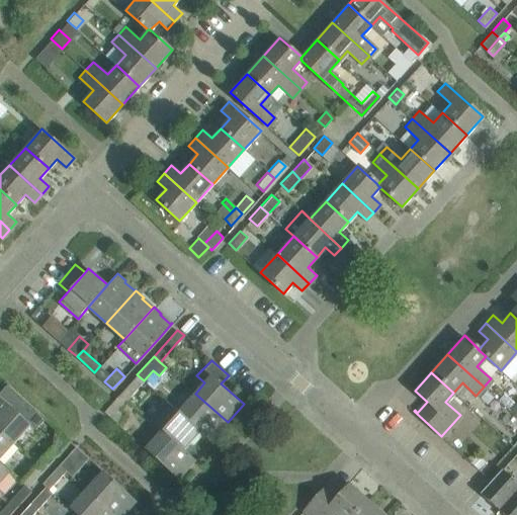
[(126,399),(144,380),(137,374),(120,393),(126,399)]
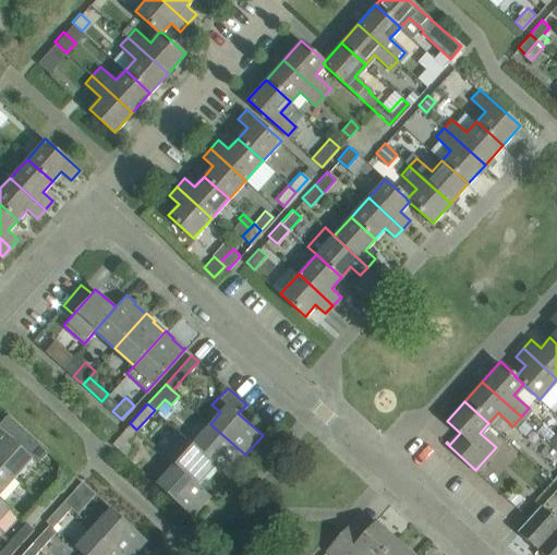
[(521,417),(515,424),(522,431),(529,423),(521,417)]
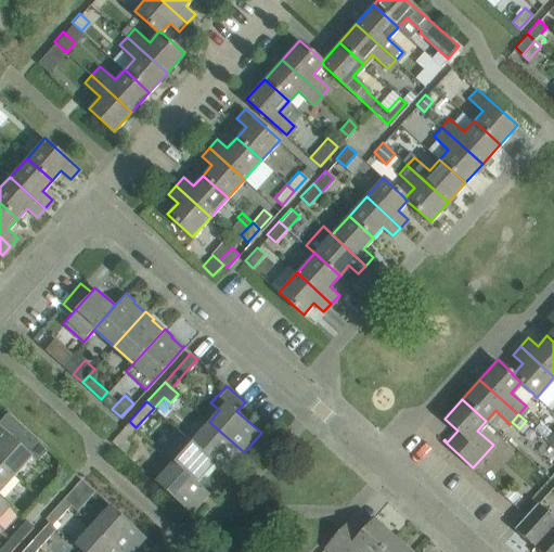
[(244,452),(209,422),(191,441),(214,462),(226,473),(233,464),(232,463),(242,452),(243,453),(244,452)]
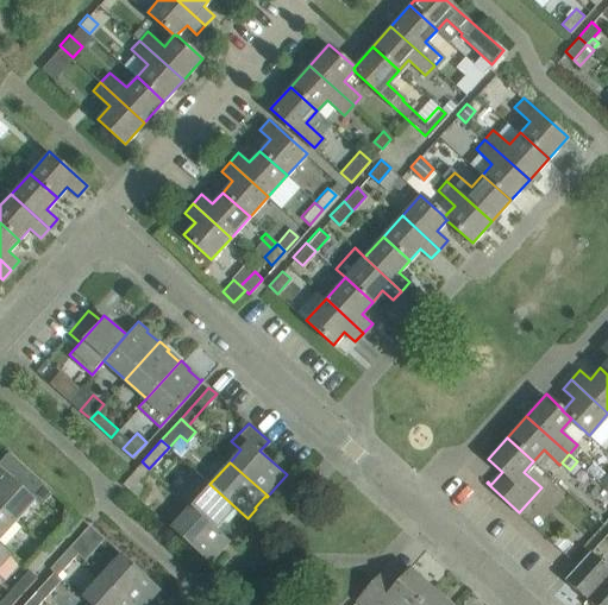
[(36,498),(0,465),(0,503),(17,518),(36,498)]
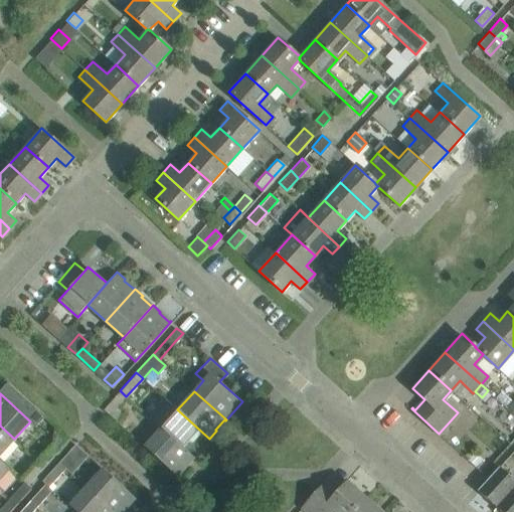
[(198,429),(177,409),(166,398),(149,416),(160,428),(161,427),(182,447),(182,446),(183,446),(198,429)]
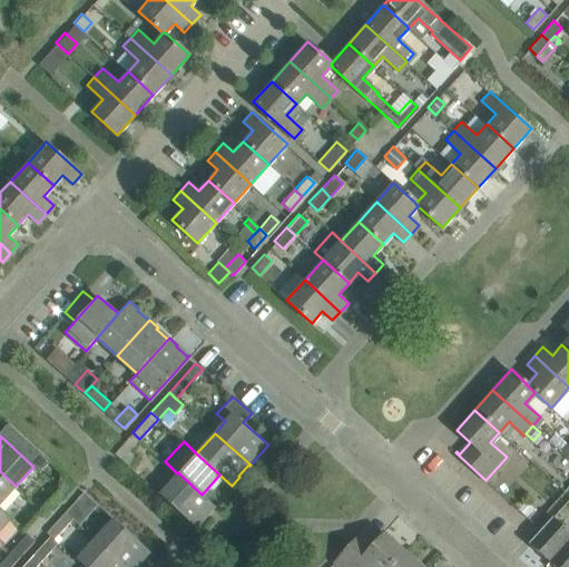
[(136,456),(130,450),(123,443),(115,452),(128,465),(136,456)]
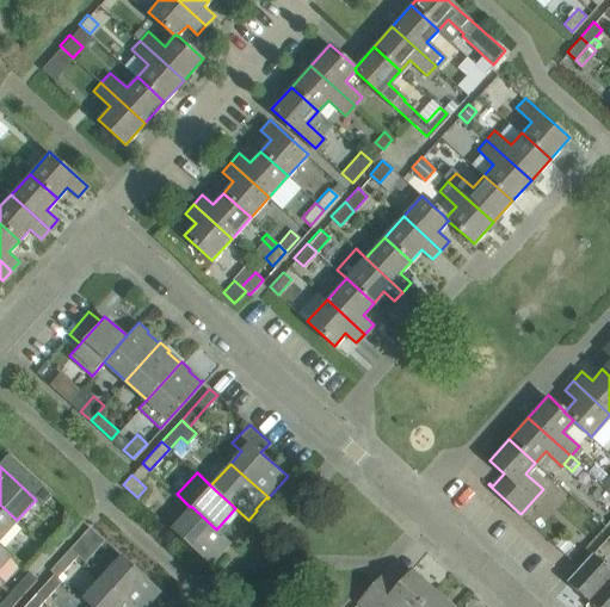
[(0,538),(17,520),(0,505),(0,538)]
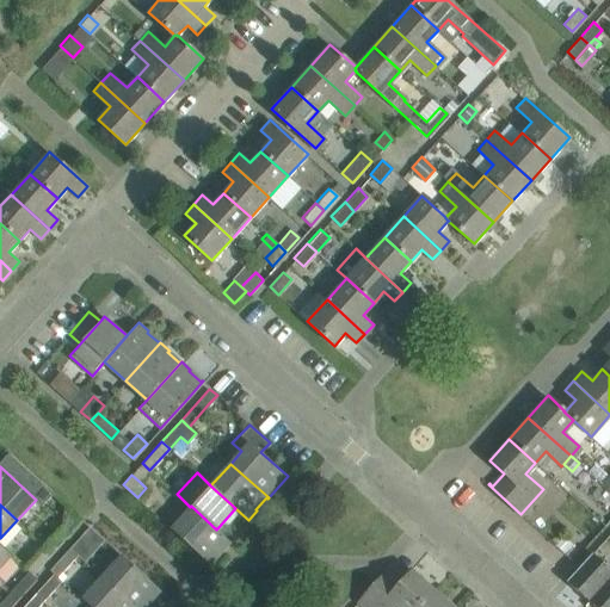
[(230,540),(216,528),(216,530),(191,506),(190,507),(171,528),(210,563),(210,562),(209,561),(220,549),(221,551),(230,540)]
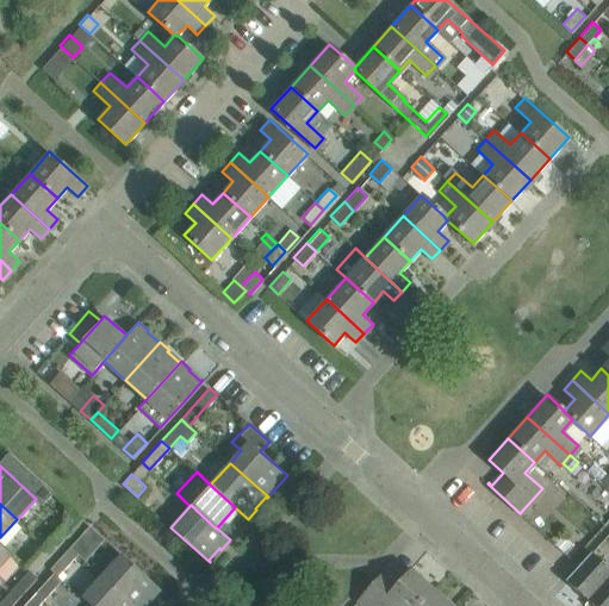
[(55,548),(72,530),(63,523),(44,544),(53,551),(55,548)]
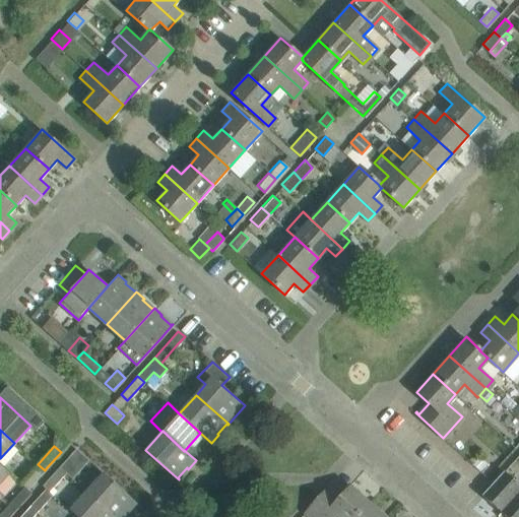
[(67,471),(82,453),(76,447),(60,465),(67,471)]
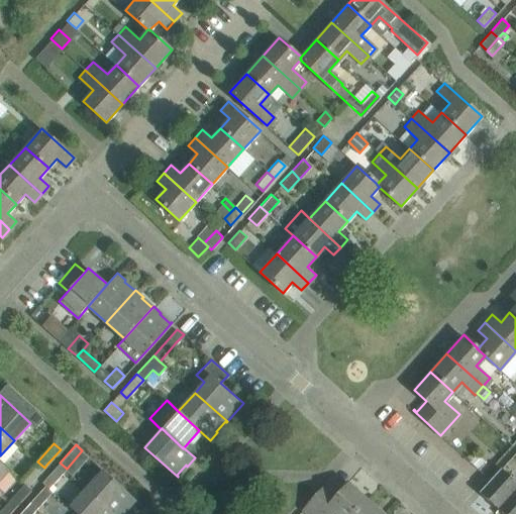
[(478,453),(471,461),(478,468),(485,460),(478,453)]
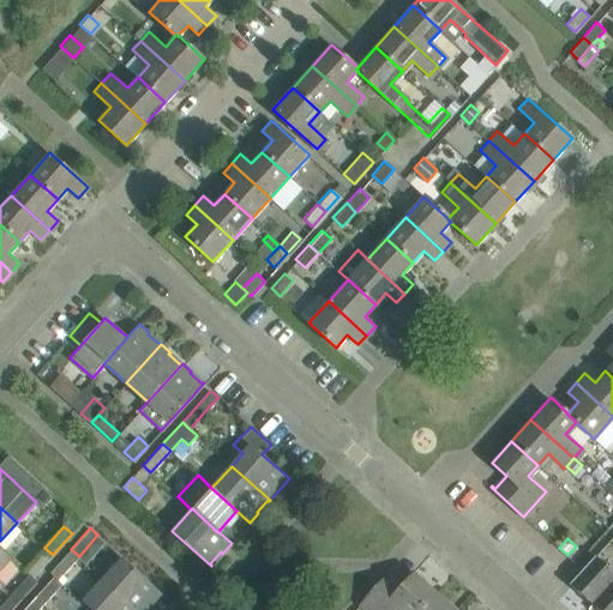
[(0,567),(10,556),(0,547),(0,567)]
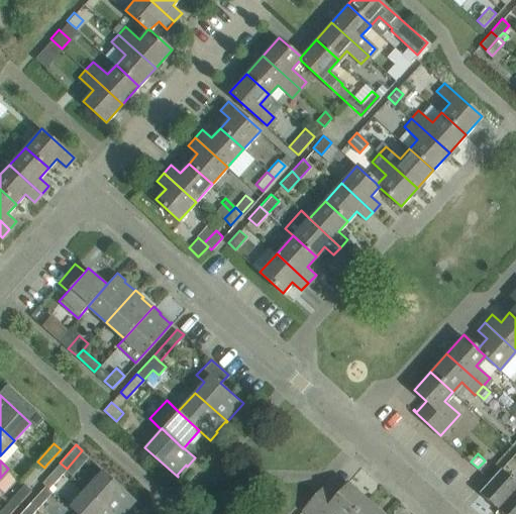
[(27,486),(44,468),(37,461),(20,480),(23,483),(24,483),(27,486)]
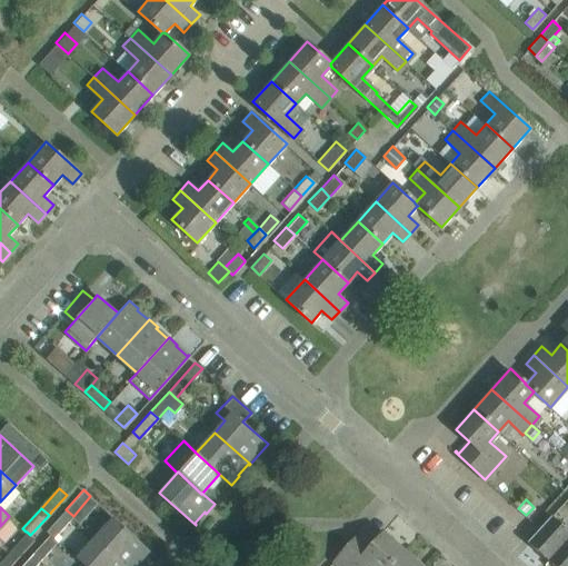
[(55,537),(73,516),(66,509),(48,530),(55,537)]
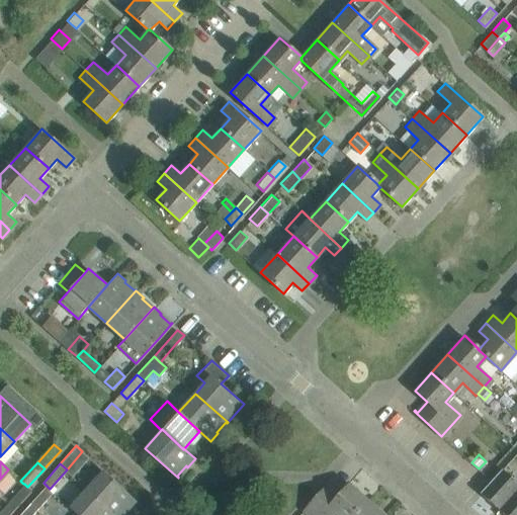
[(498,509),(516,488),(516,482),(502,468),(480,492),(498,509)]
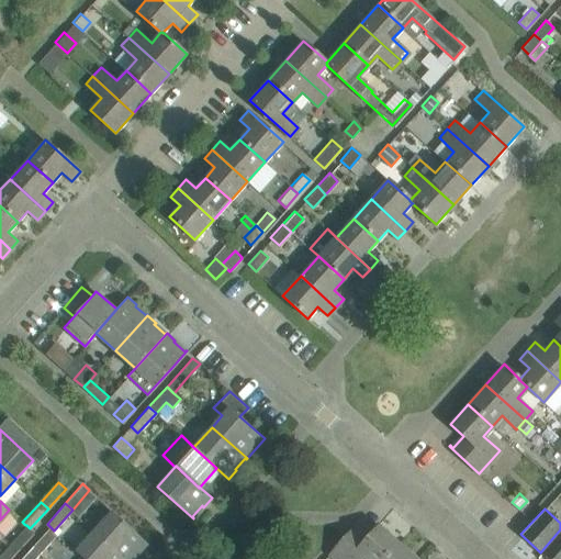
[(147,543),(112,511),(94,529),(126,558),(132,558),(137,555),(135,552),(145,543),(146,544),(147,543)]
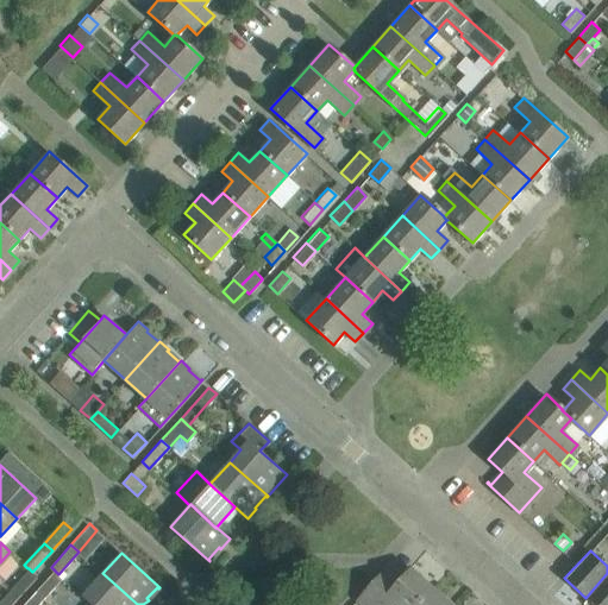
[(397,604),(413,604),(431,586),(411,567),(397,583),(387,573),(390,569),(386,566),(357,599),(363,604),(392,604),(395,603),(397,604)]
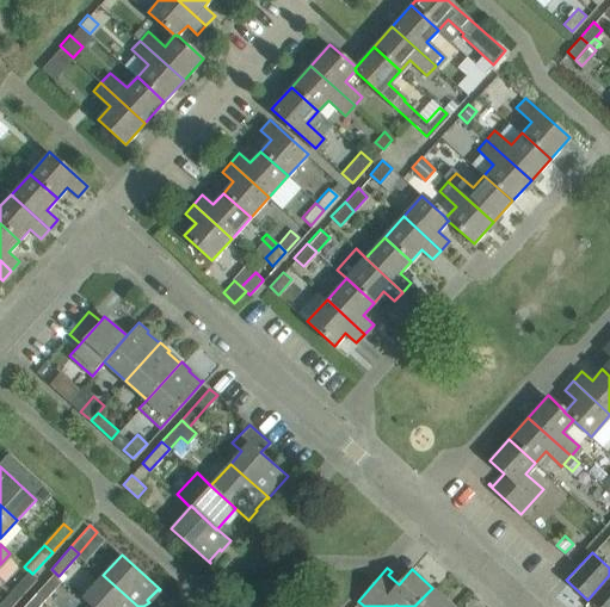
[(62,580),(59,576),(51,569),(50,570),(51,571),(34,593),(43,600),(62,580)]
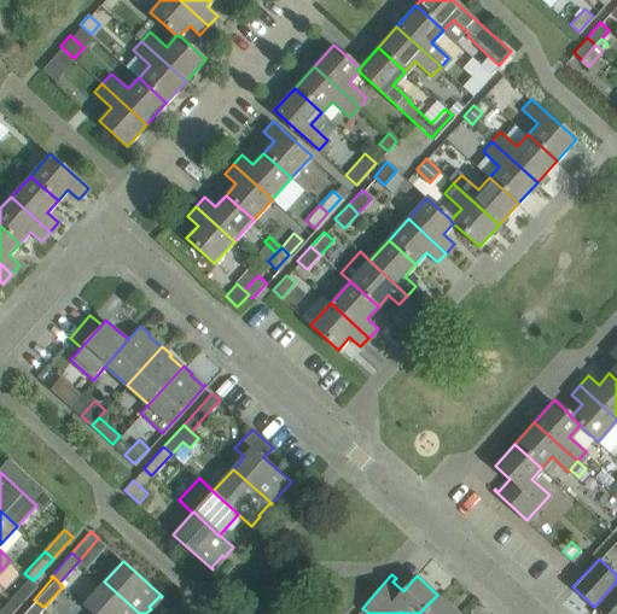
[(17,606),(36,584),(33,580),(29,577),(28,577),(9,598),(17,606)]
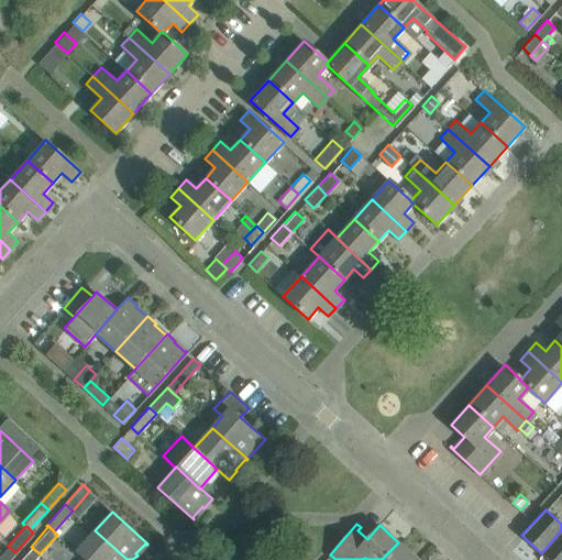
[(127,559),(95,530),(75,552),(84,559),(127,559)]
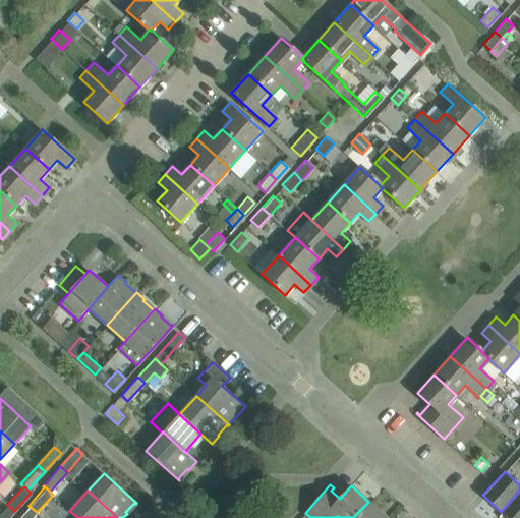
[(508,517),(519,517),(519,491),(501,512),(508,517)]
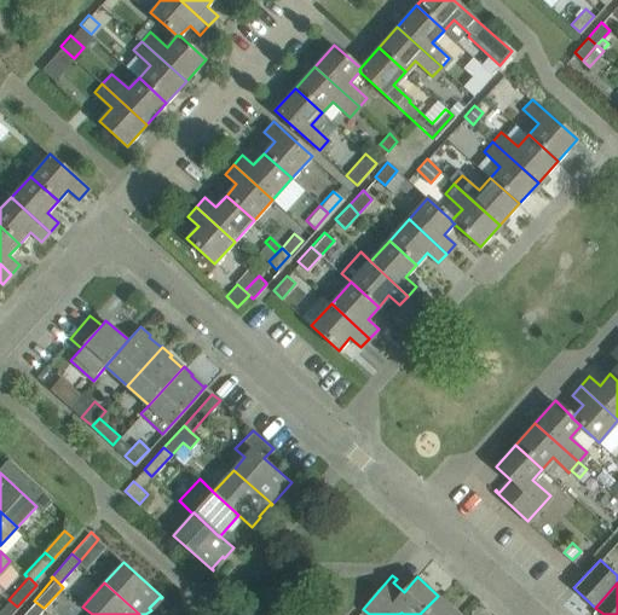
[(458,614),(438,596),(420,614),(458,614)]
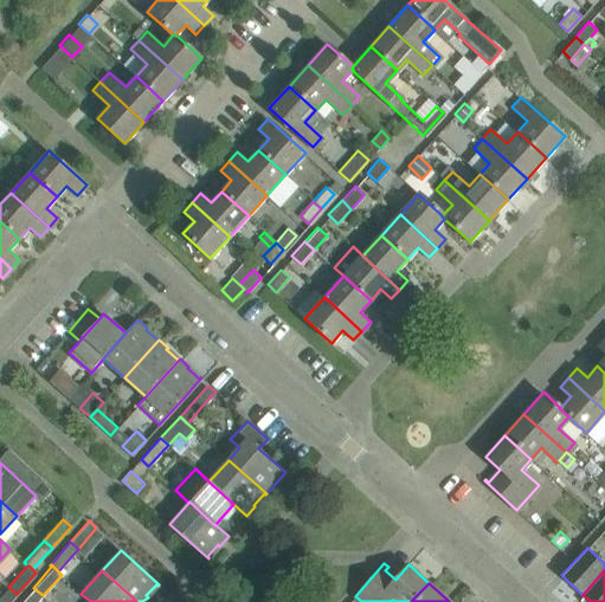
[(0,601),(7,601),(17,594),(8,587),(0,595),(0,601)]
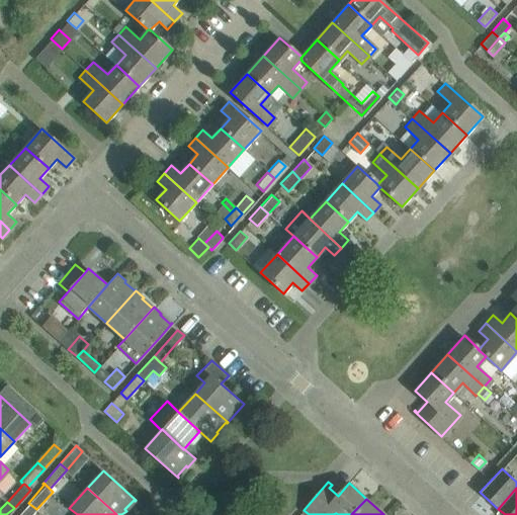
[(31,514),(36,509),(28,503),(17,514),(31,514)]
